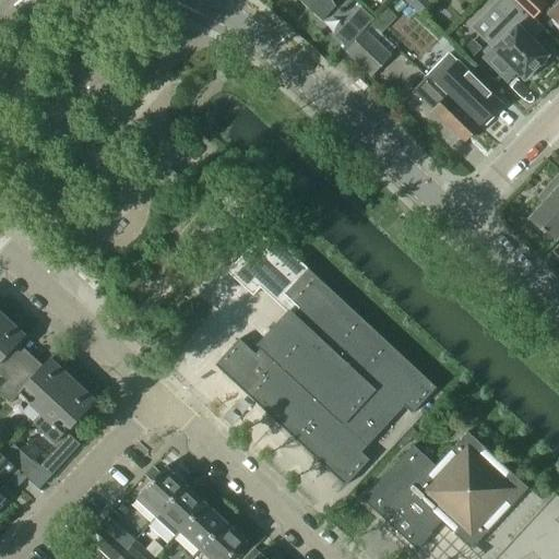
[(307,0),(302,4),(324,23),(337,9),(332,0),(307,0)]
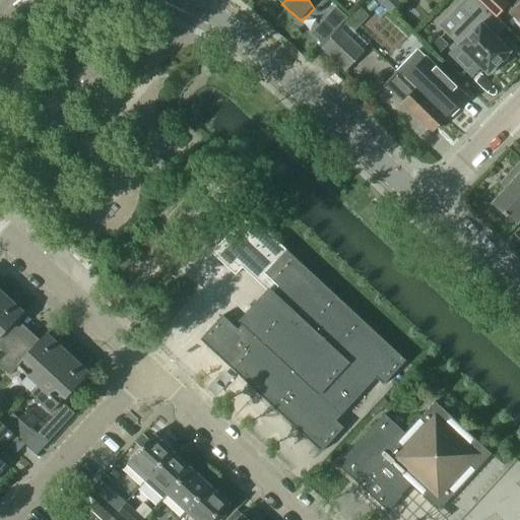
[(348,19),(345,22),(354,30),(370,16),(366,13),(377,3),(373,0),(364,0),(350,14),(351,15),(348,19)]
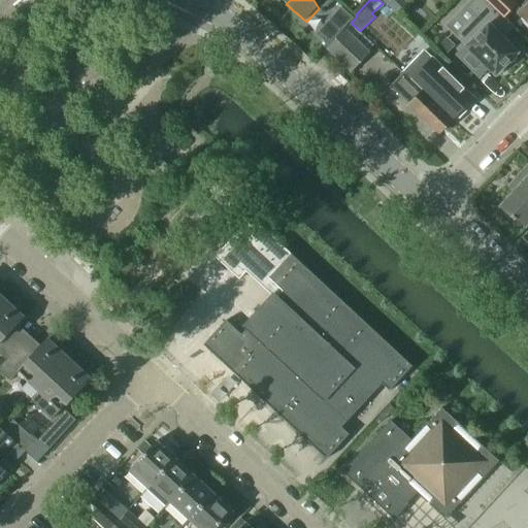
[(516,60),(517,56),(518,54),(502,38),(512,29),(482,0),(479,0),(469,9),(477,17),(479,18),(458,38),(466,47),(458,56),(480,77),(489,69),(496,76),(506,66),(510,65),(516,60)]
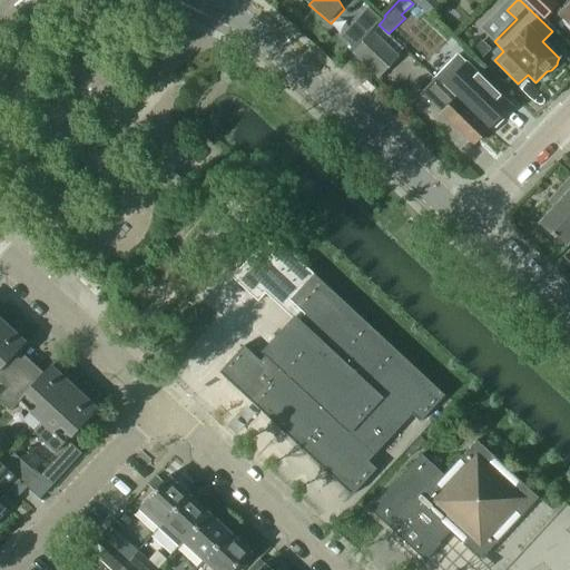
[(550,0),(523,0),(523,1),(542,20),(556,6),(550,0)]
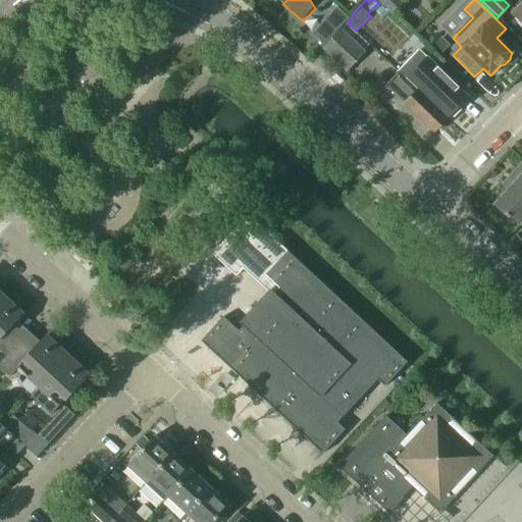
[(521,22),(521,3),(512,13),(521,22)]
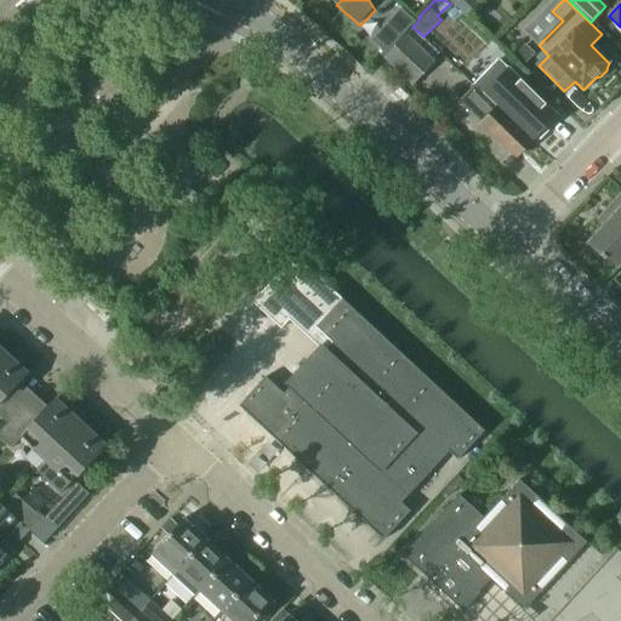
[(402,10),(392,20),(406,33),(412,27),(416,23),(402,10)]
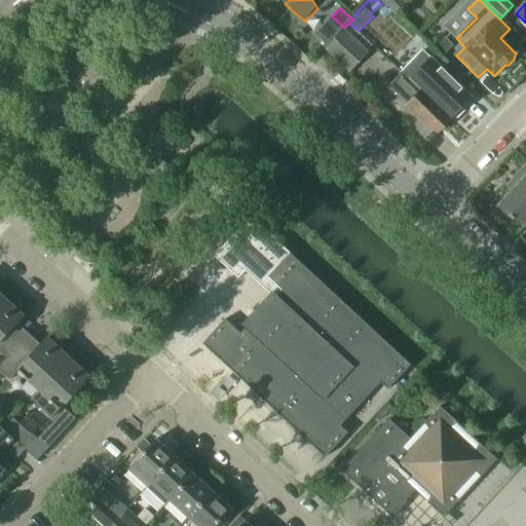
[(368,53),(366,51),(373,44),(359,31),(349,23),(344,28),(342,30),(339,27),(330,36),(336,41),(327,50),(349,72),(368,53)]
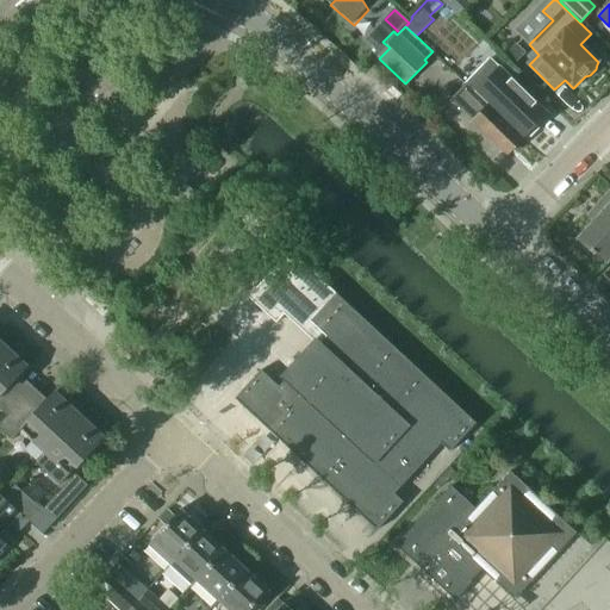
[(465,83),(522,138),(526,135),(529,137),(537,128),(535,125),(536,124),(547,113),(536,103),(518,86),(499,67),(497,69),(487,60),(477,72),(465,83)]
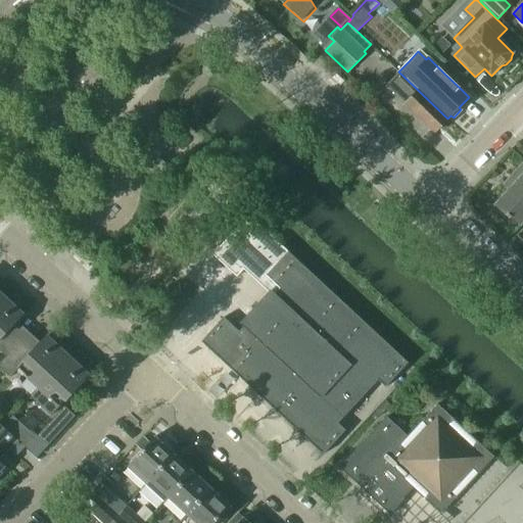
[(434,133),(447,119),(398,72),(386,84),(412,108),(410,110),(434,133)]
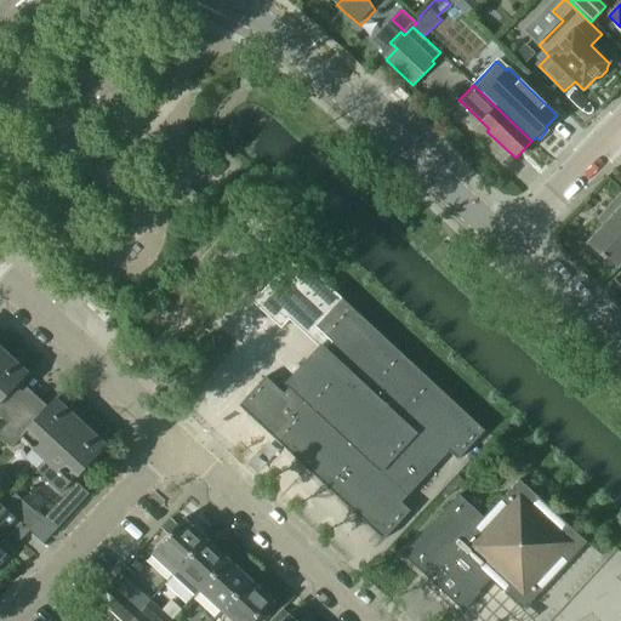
[(605,226),(587,245),(604,261),(607,258),(617,268),(620,265),(620,198),(600,221),(605,226)]
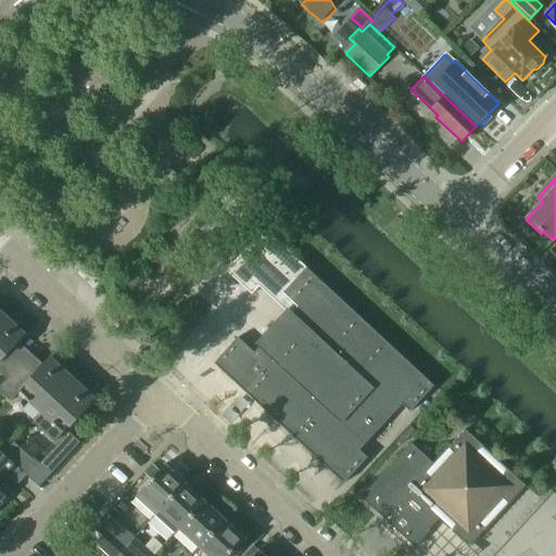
[(238,337),(214,363),(343,483),(367,457),(359,450),(402,404),(409,412),(433,386),(264,228),(226,270),(252,294),(258,287),(289,314),(254,352),(238,337)]
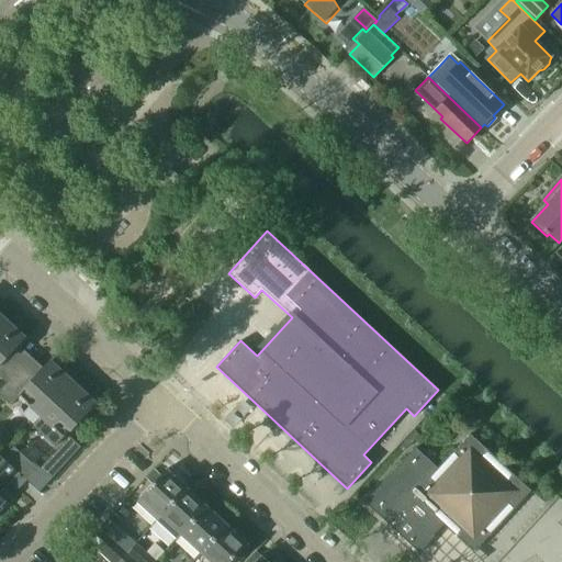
[(0,318),(0,378),(6,383),(30,357),(18,346),(24,338),(1,317),(0,318)]
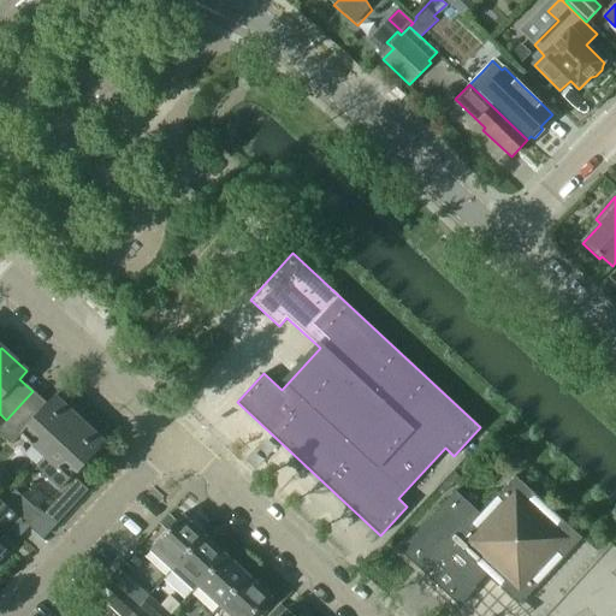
[(22,434),(46,456),(80,421),(54,397),(47,404),(33,391),(6,420),(0,426),(0,433),(12,445),(22,434)]
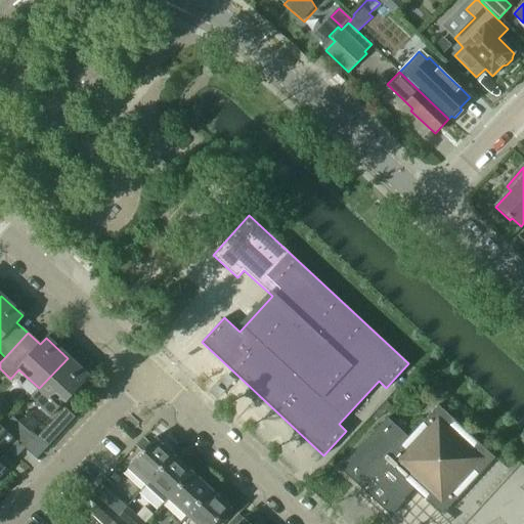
[(39,388),(31,397),(51,417),(59,407),(88,377),(68,358),(39,388)]
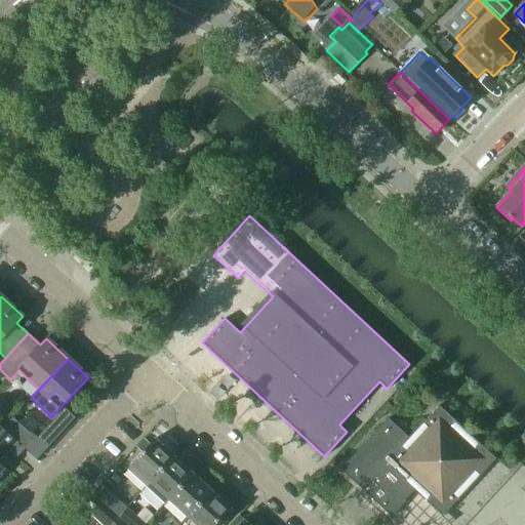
[(387,419),(339,471),(391,517),(414,491),(442,516),(495,458),(438,406),(408,439),(387,419)]
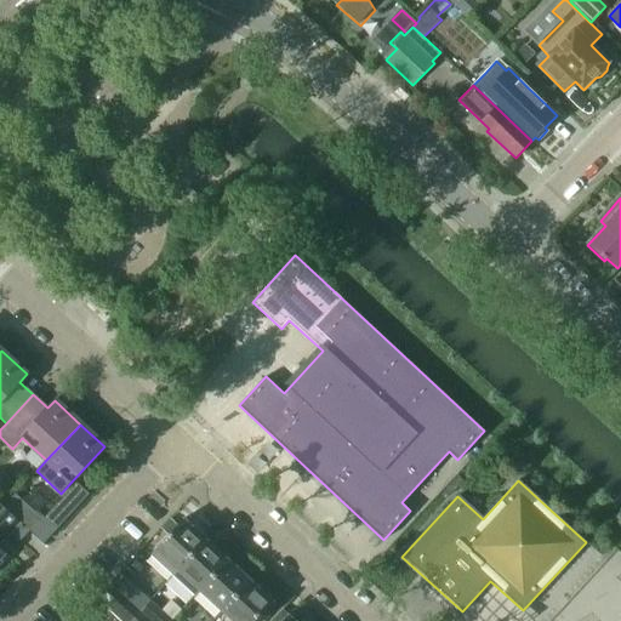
[(77,482),(69,491),(81,502),(90,494),(77,482)]
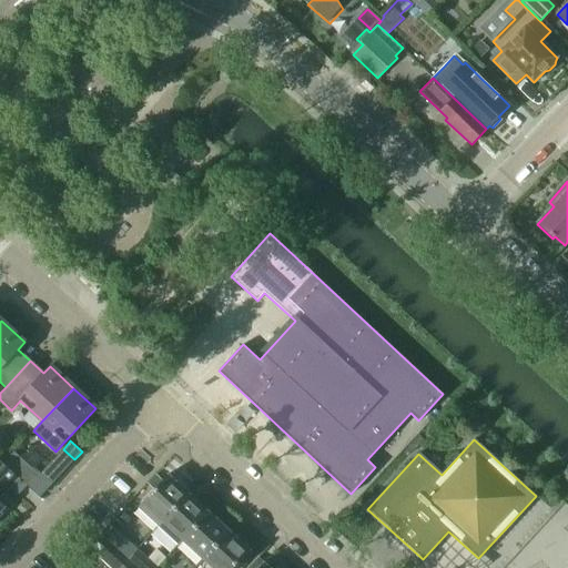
[(13,452),(1,465),(17,479),(24,486),(26,485),(27,486),(40,498),(52,485),(40,474),(39,475),(33,470),(20,457),(13,452)]
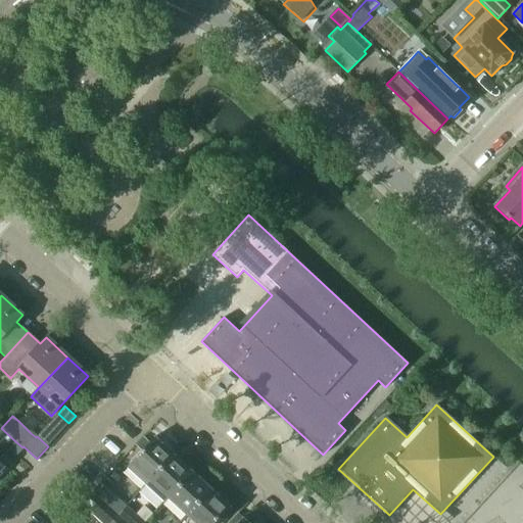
[(51,421),(37,436),(48,446),(61,431),(51,421)]
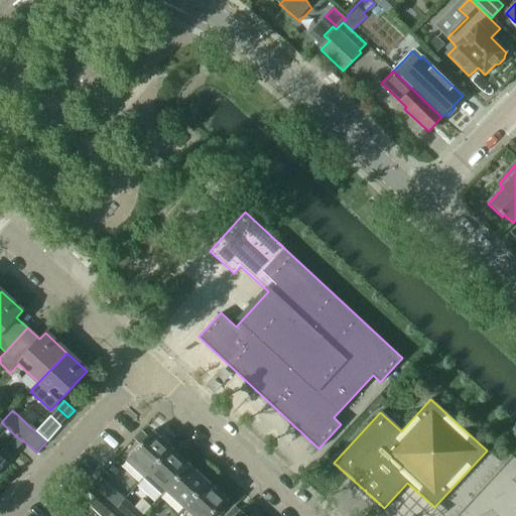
[(0,465),(3,462),(0,458),(0,452),(7,444),(15,435),(1,422),(0,420),(0,465)]
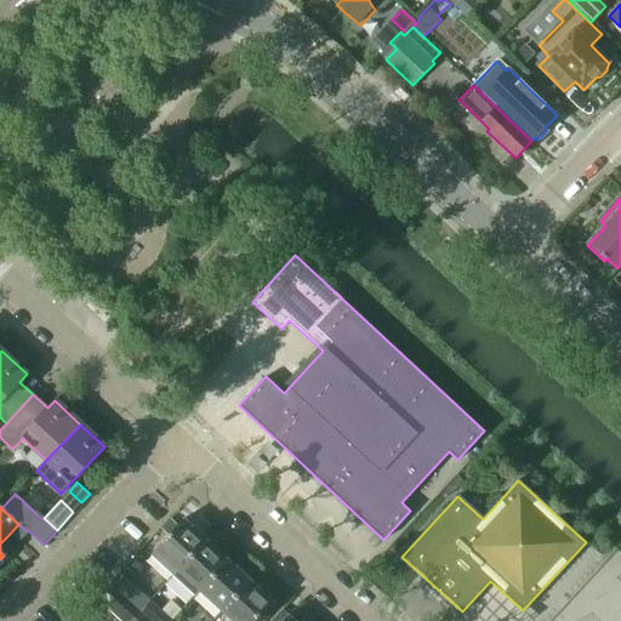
[(155,551),(151,556),(174,576),(178,573),(208,541),(184,519),(155,551)]
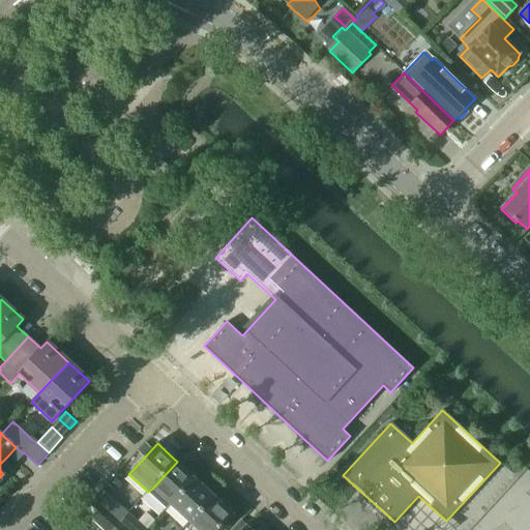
[(16,447),(7,457),(16,464),(25,453),(24,452),(23,453),(16,447)]
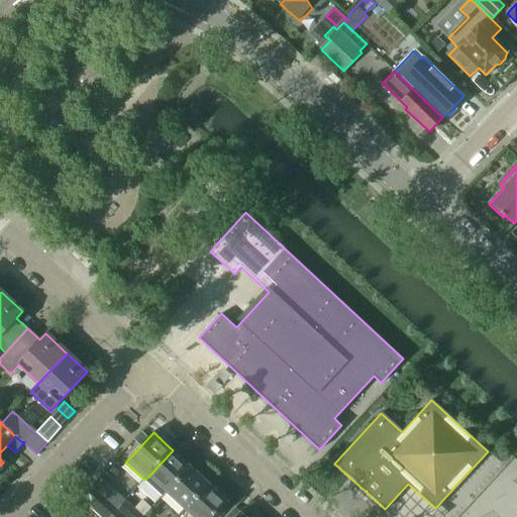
[(148,477),(144,480),(163,497),(167,493),(191,467),(173,450),(148,477)]
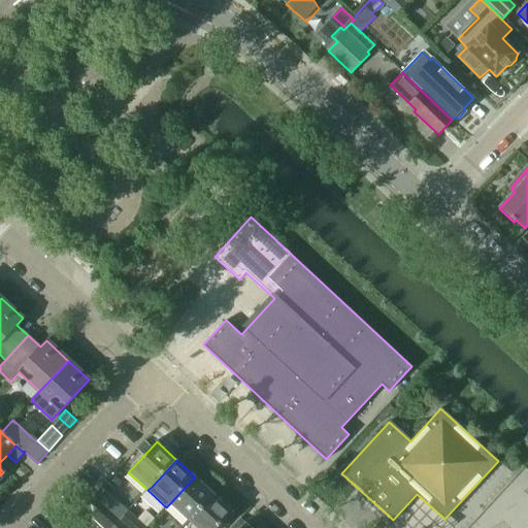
[(170,503),(189,521),(213,495),(195,476),(170,503)]
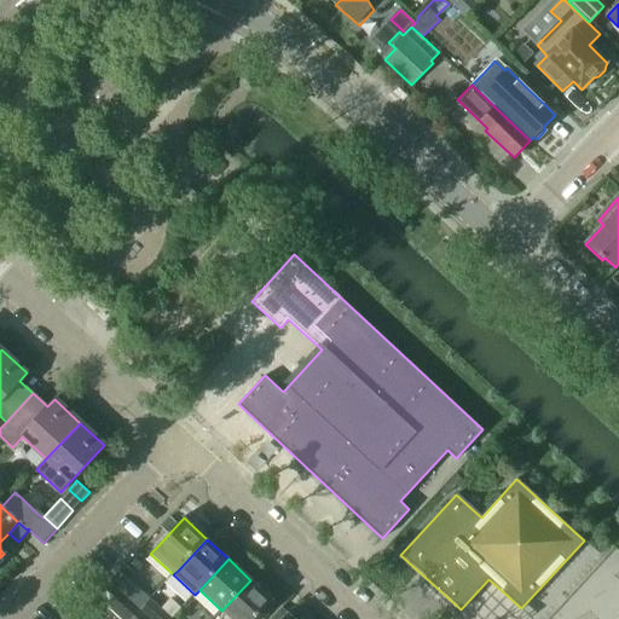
[(255,618),(273,601),(250,580),(221,611),(230,618),(255,618)]
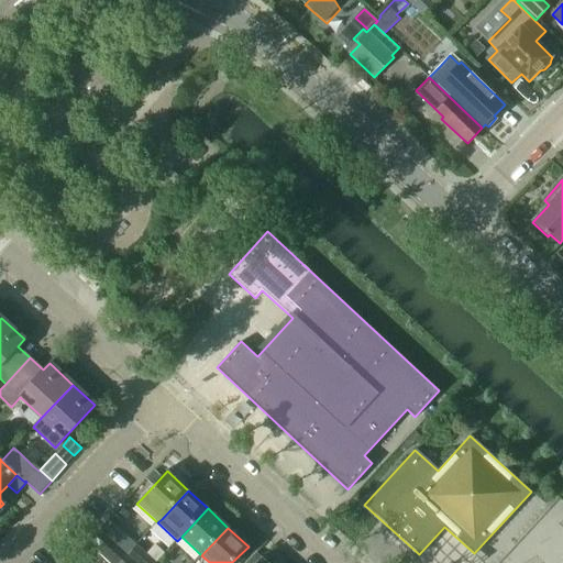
[(112,539),(129,554),(136,545),(120,530),(112,539)]
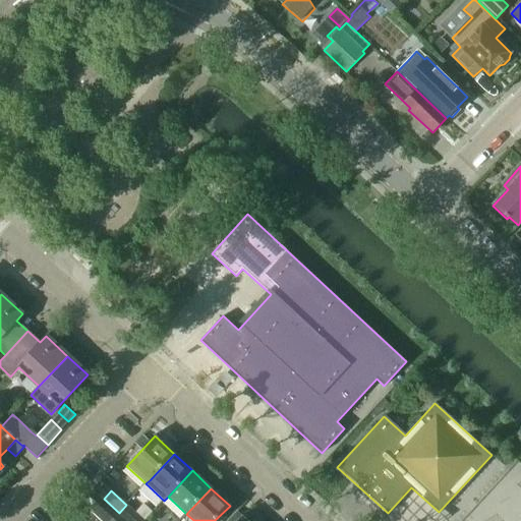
[(119,513),(127,520),(145,520),(150,515),(142,508),(136,514),(126,505),(119,513)]
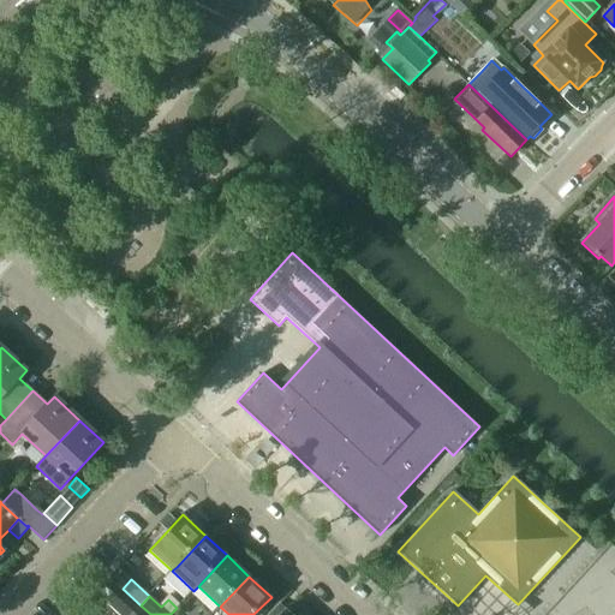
[(109,607),(118,614),(131,614),(133,613),(118,597),(109,607)]
